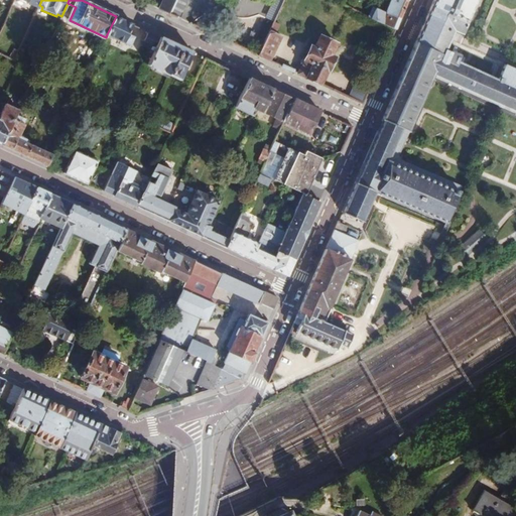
[(162,0),(159,9),(170,14),(176,0),(162,0)]
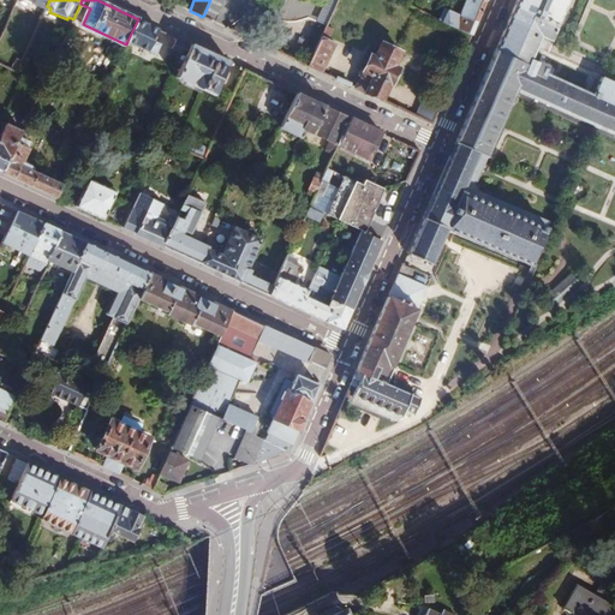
[(224,0),(210,0),(203,17),(214,23),(224,0)]
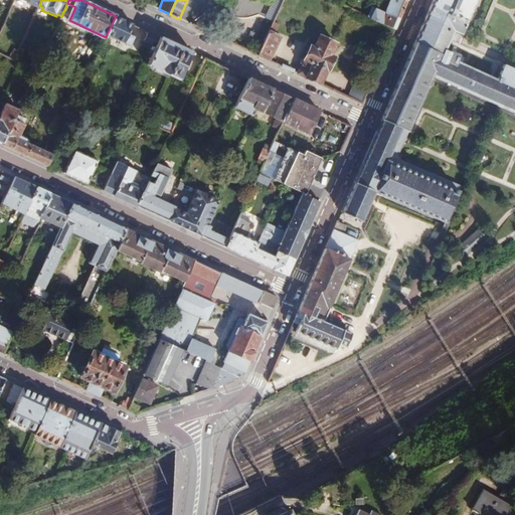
[(514,0),(433,0),(341,211),(361,220),(374,191),(389,160),(425,74),(432,76),(514,114),(514,0)]
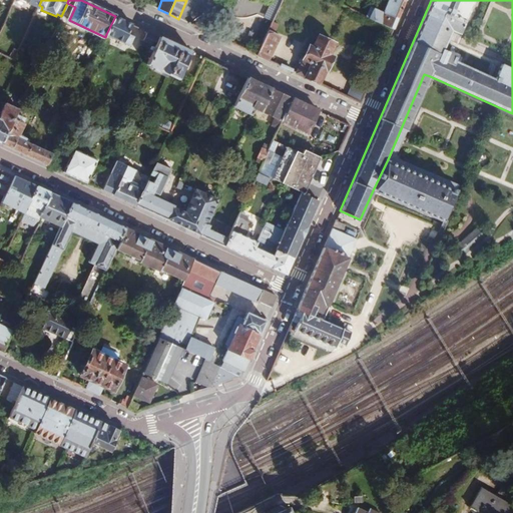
[(405,0),(388,0),(384,10),(374,6),(369,17),(393,28),(405,0)]
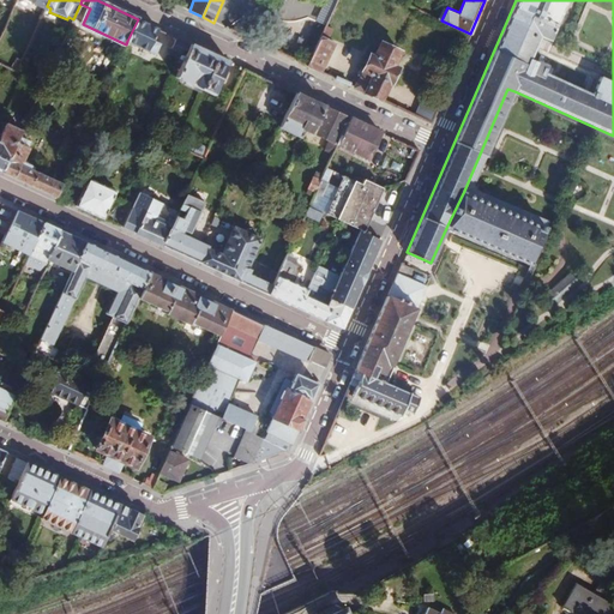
[(158,29),(138,19),(127,41),(155,54),(160,43),(152,40),(158,29)]
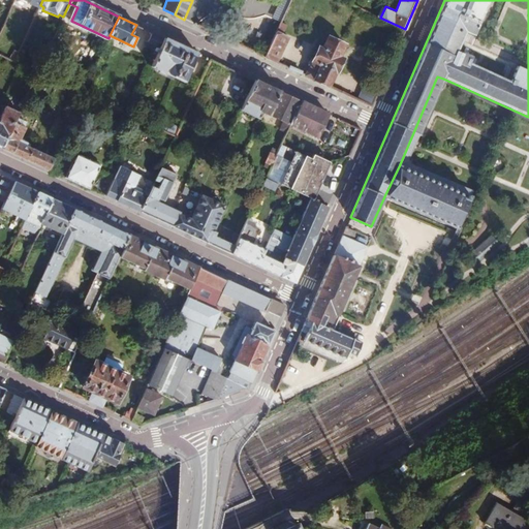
[(164,37),(151,31),(146,43),(155,48),(159,50),(164,37)]
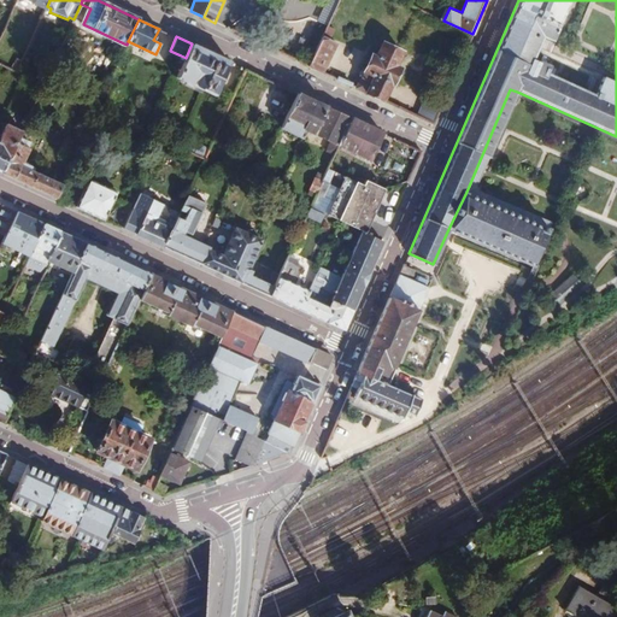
[(322,36),(307,66),(323,74),(336,43),(322,36)]
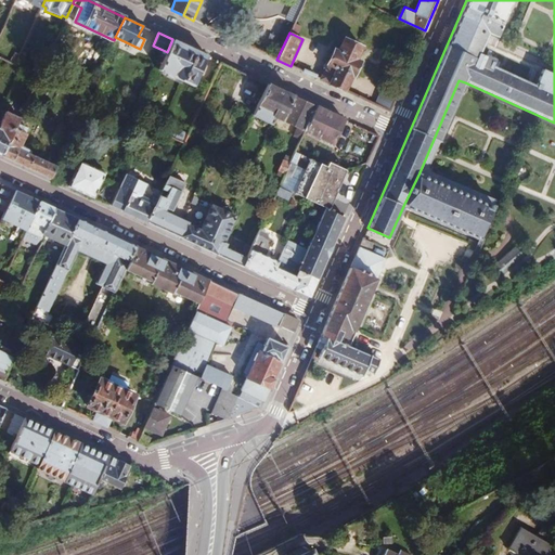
[(193,86),(207,56),(172,39),(167,52),(163,50),(159,57),(163,60),(158,71),(193,86)]
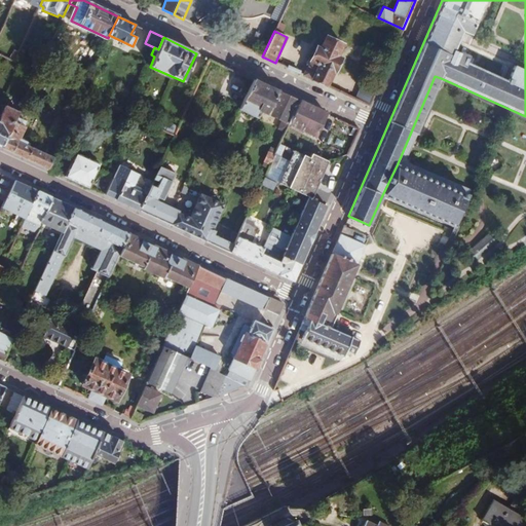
[(305,76),(327,86),(333,71),(335,72),(342,59),(338,57),(343,44),(328,37),(322,49),(318,47),(305,76)]
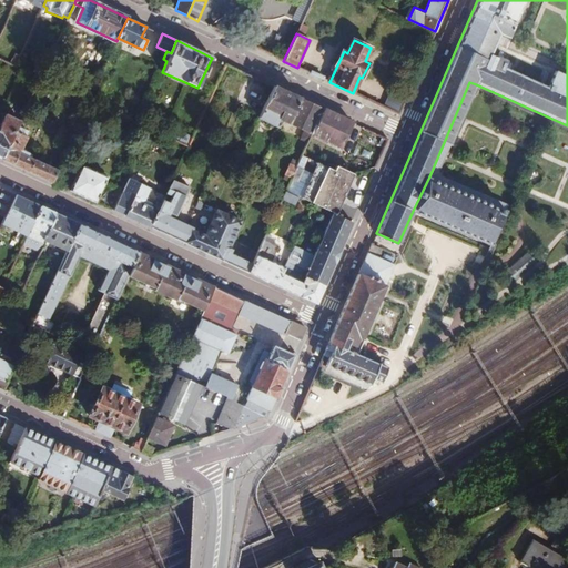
[(240,93),(246,99),(255,87),(247,82),(240,93)]
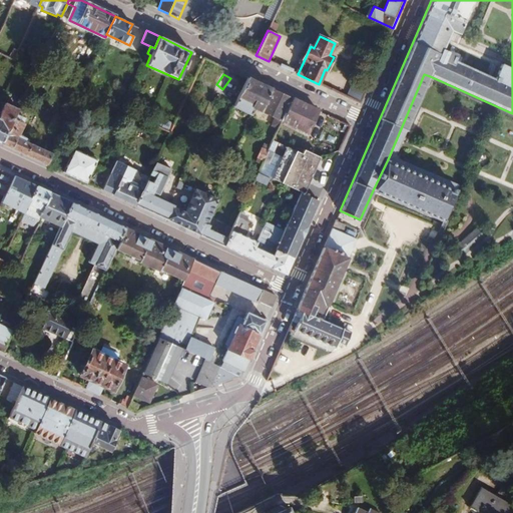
[(402,140),(430,76),(424,74),(388,159),(456,189),(458,184),(399,159),(397,152),(402,140)]
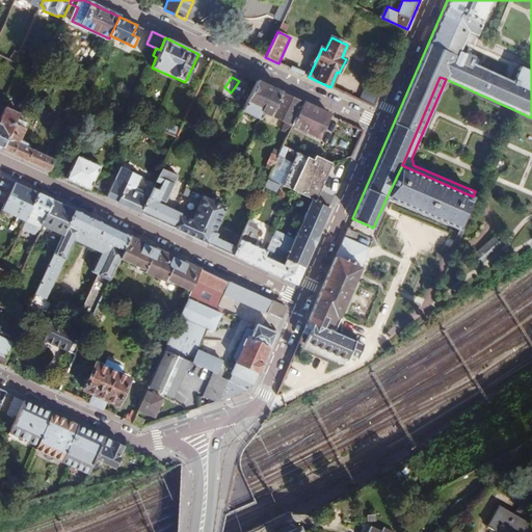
[(302,103),(256,80),(242,110),(261,120),(264,113),(286,123),(282,131),(288,135),(292,126),(302,103)]
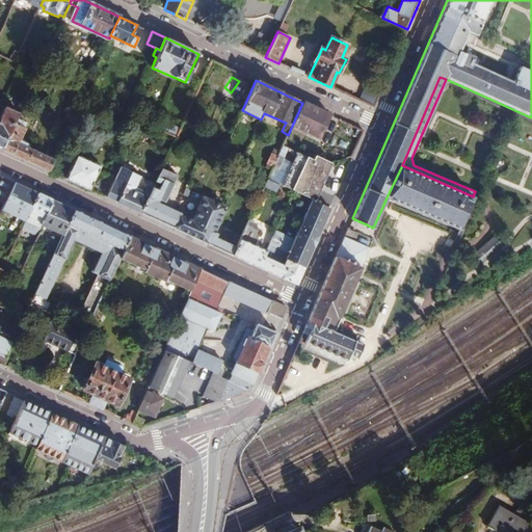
[(329,115),(302,103),(292,126),(319,138),(329,115)]
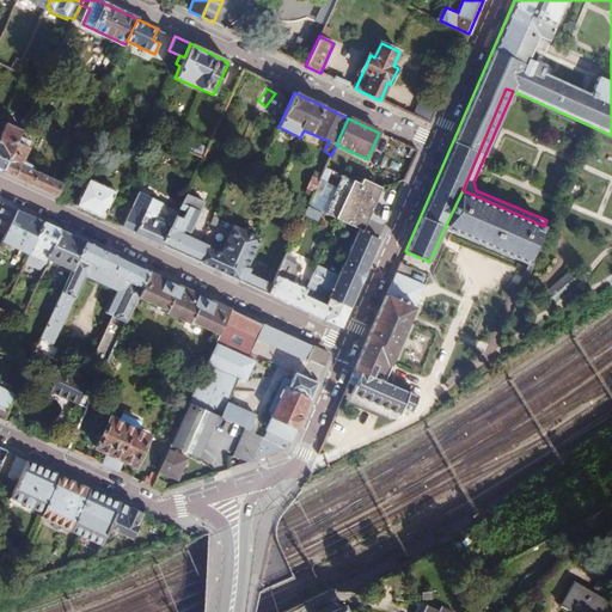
[(0,170),(2,171),(18,136),(19,135),(4,129),(0,136),(0,170)]
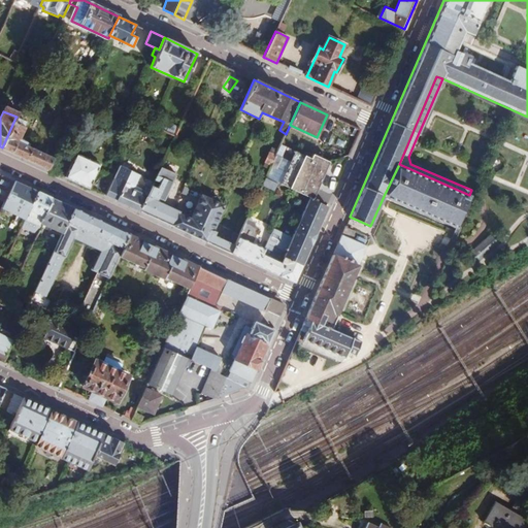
[(15,118),(2,147),(46,168),(52,157),(29,146),(30,143),(20,139),(25,127),(22,126),(24,122),(15,118)]
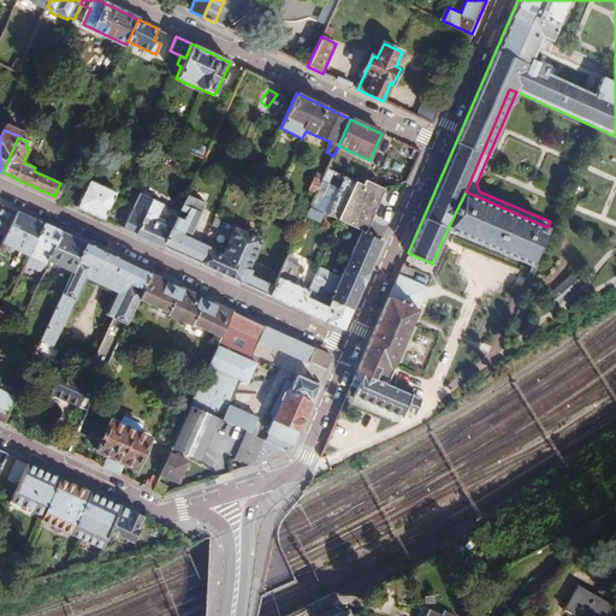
[(313,200),(323,177),(317,175),(307,197),(313,200)]
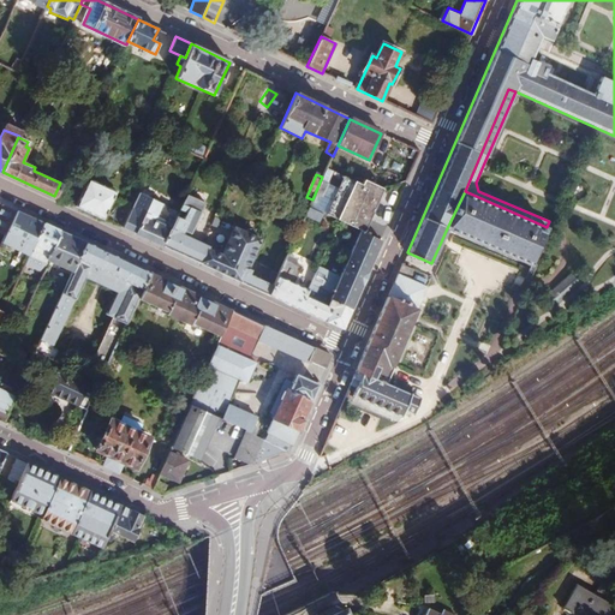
[(353,228),(364,233),(365,230),(368,225),(370,219),(384,189),(365,180),(363,185),(345,177),(326,215),(339,221),(353,228)]
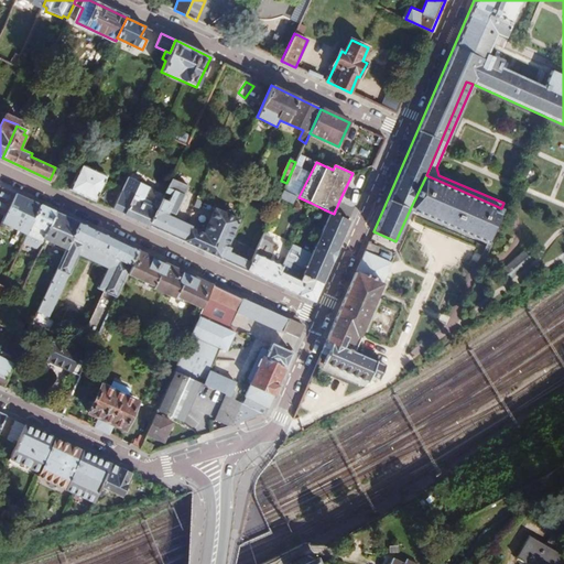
[(79,163),(67,188),(111,208),(120,190),(101,182),(105,175),(79,163)]
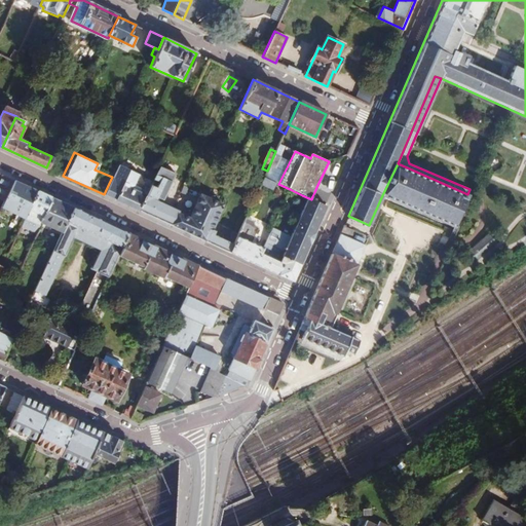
[(115,199),(139,211),(150,186),(152,181),(145,179),(142,186),(134,183),(137,175),(140,176),(147,160),(136,155),(115,199)]
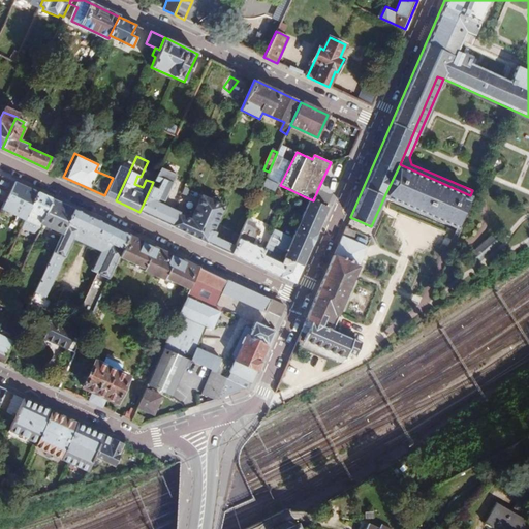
[(400,164),(384,196),(457,227),(470,195),(400,164)]
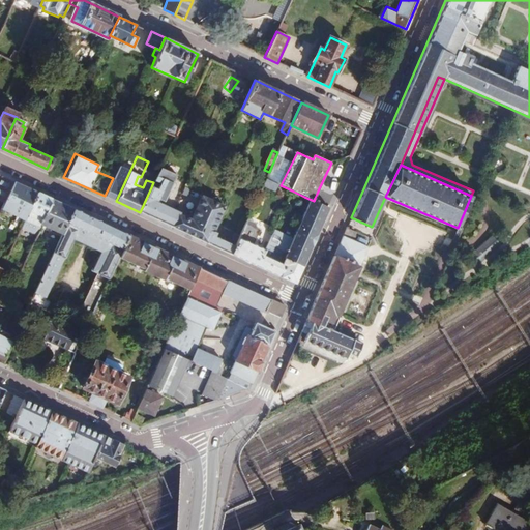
[(176,175),(159,168),(154,181),(159,183),(156,189),(151,187),(140,212),(171,227),(231,254),(234,247),(214,238),(216,234),(213,233),(225,207),(202,197),(190,221),(177,214),(178,213),(160,205),(162,202),(163,203),(176,175)]
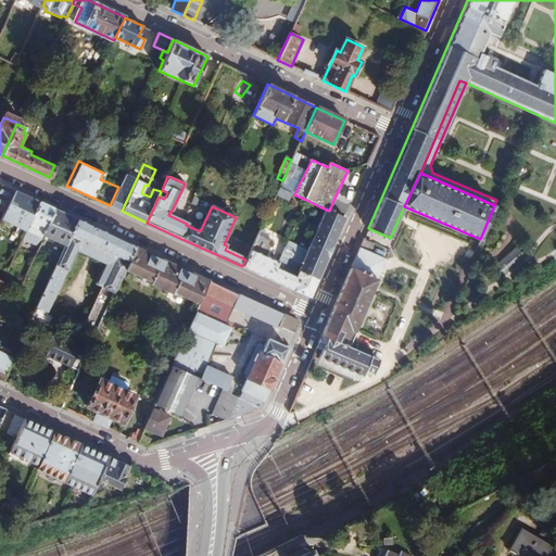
[(15,190),(3,185),(0,192),(0,207),(5,211),(15,190)]
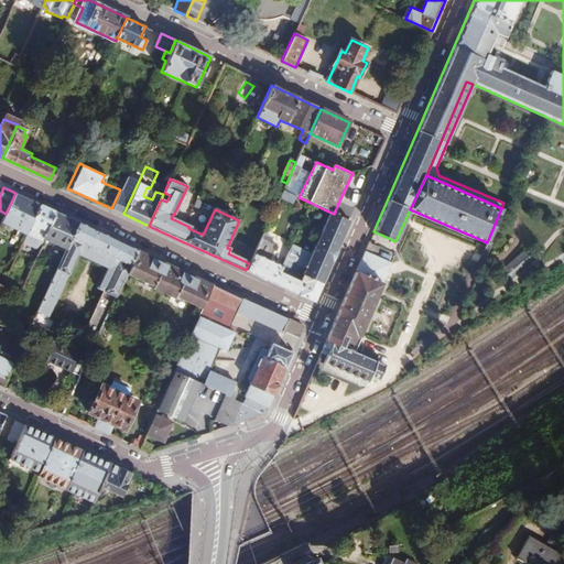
[(283,191),(280,197),(292,203),(295,196),(283,191)]
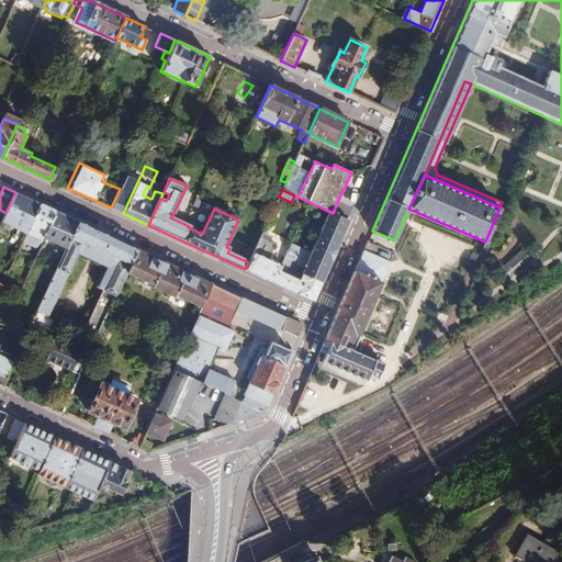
[(2,222),(26,233),(26,232),(40,204),(15,192),(6,213),(2,222)]
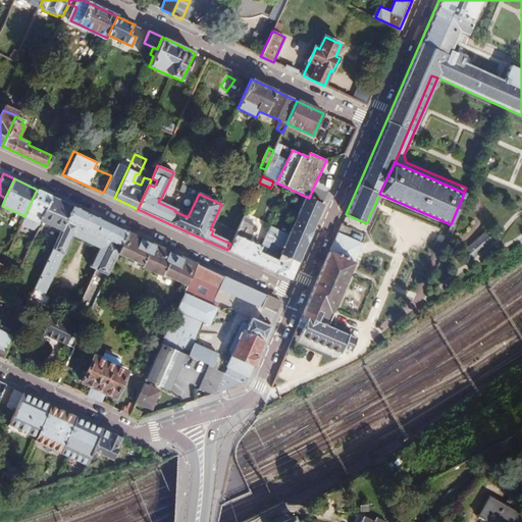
[(52,196),(37,190),(24,215),(41,223),(42,221),(41,220),(52,196)]
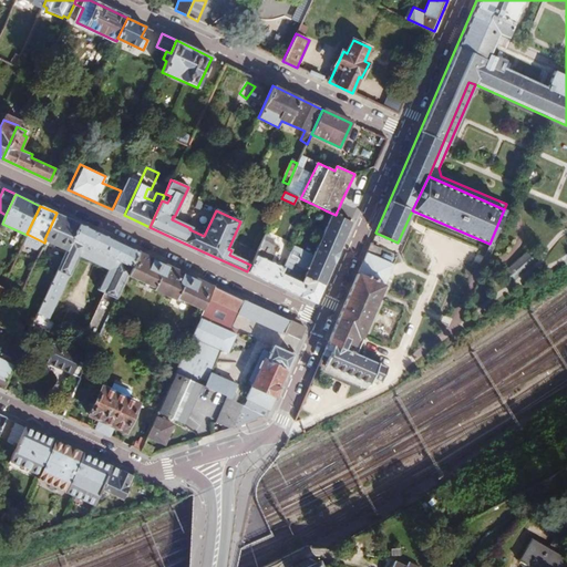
[(250,265),(247,271),(315,302),(351,222),(336,215),(326,210),(322,218),(328,222),(310,260),(301,256),(303,253),(292,247),(282,268),(277,265),(279,261),(271,258),(277,246),(261,239),(250,265)]
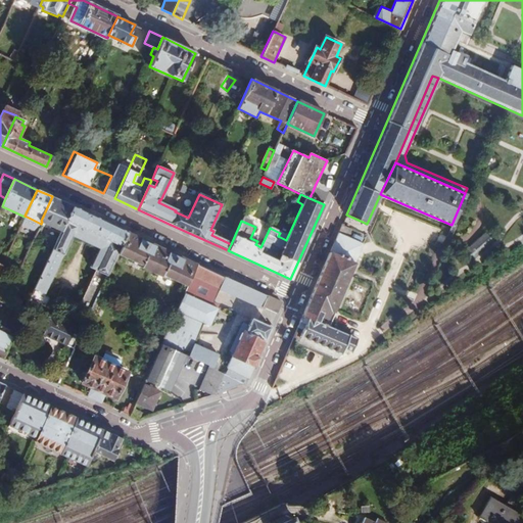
[(74,206),(52,196),(41,221),(42,222),(62,231),(74,206)]
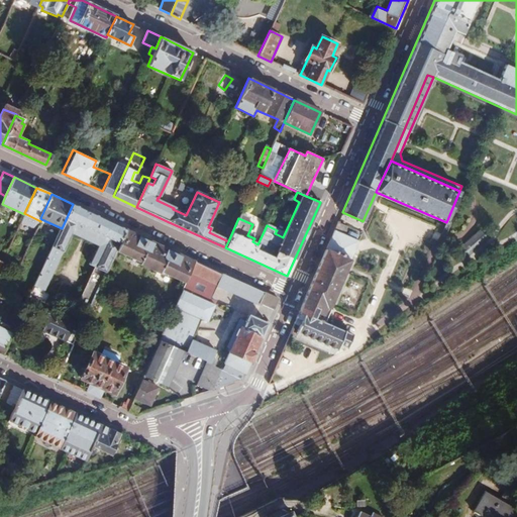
[(125,228),(73,204),(62,228),(33,286),(44,291),(72,233),(98,245),(89,265),(94,268),(77,307),(87,312),(102,279),(115,251),(125,228)]
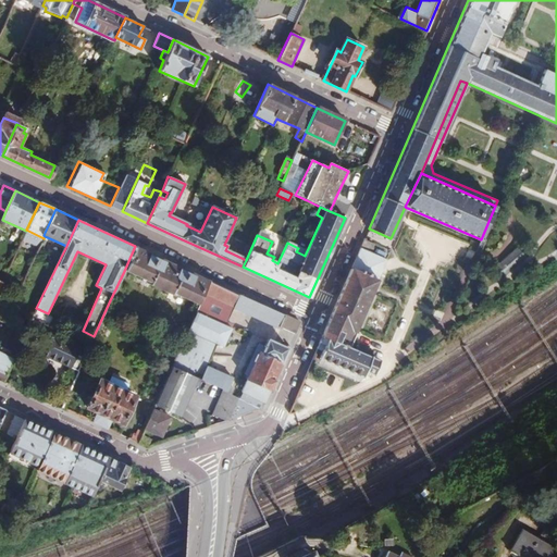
[(364,238),(360,248),(371,252),(375,243),(364,238)]
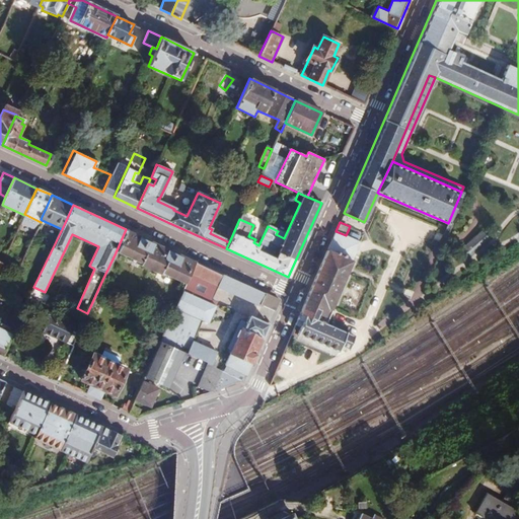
[(475,228),(460,248),(468,254),(483,234),(475,228)]
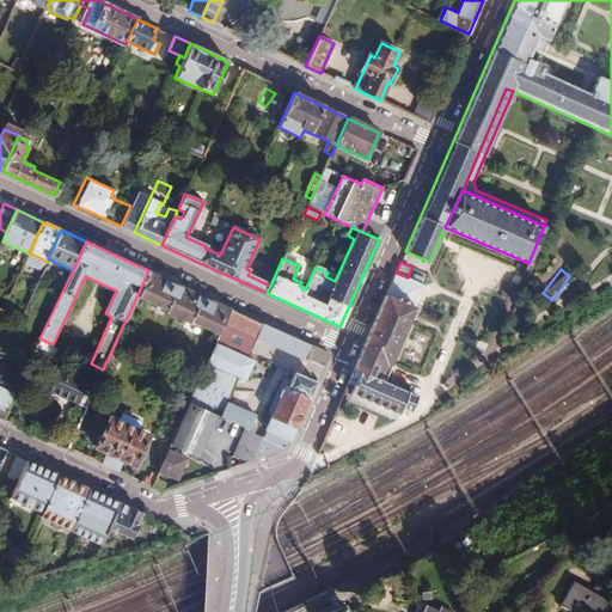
[(230,308),(148,270),(136,298),(165,311),(164,314),(188,325),(189,322),(218,336),(230,308)]
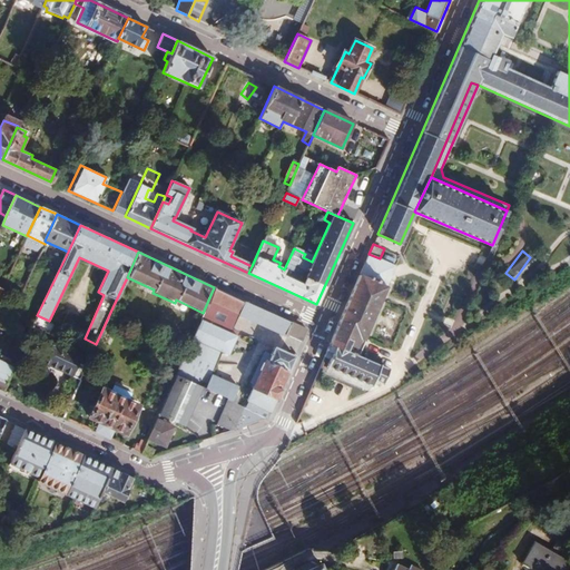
[(369,254),(324,355),(330,357),(328,360),(374,380),(382,383),(387,369),(338,347),(345,333),(363,340),(396,266),(380,258),(369,254)]
